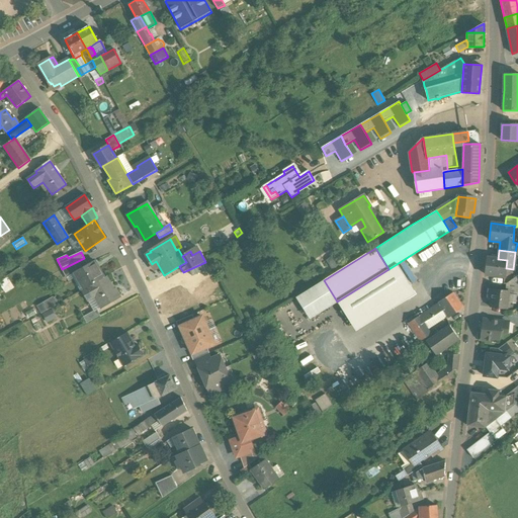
[(498,259),(488,257),(486,274),(505,276),(506,268),(507,260),(498,259)]
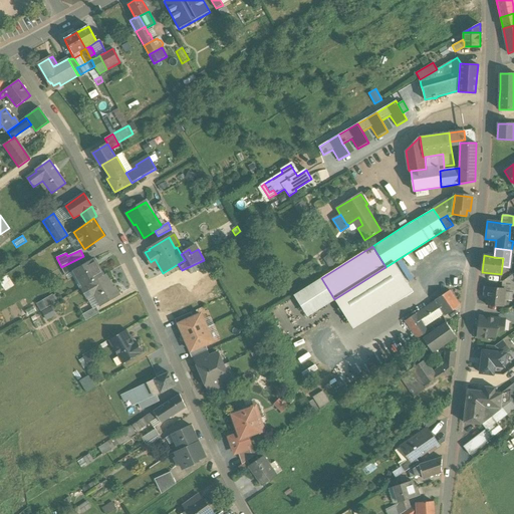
[(83,256),(61,267),(65,276),(74,271),(74,270),(86,263),(83,256)]
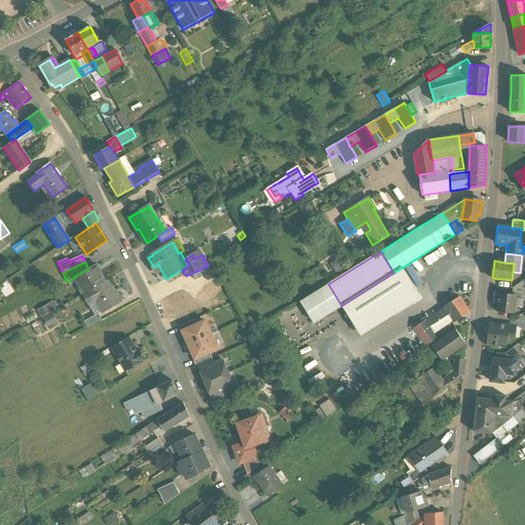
[(88,269),(76,276),(76,277),(86,293),(106,282),(95,265),(88,269)]
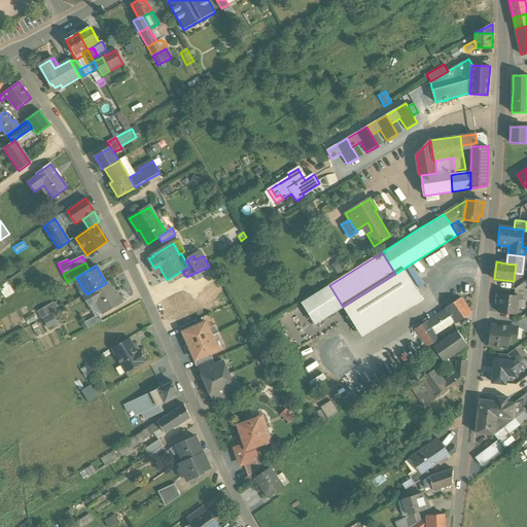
[(322,266),(317,270),(319,273),(321,276),(326,273),(322,266)]
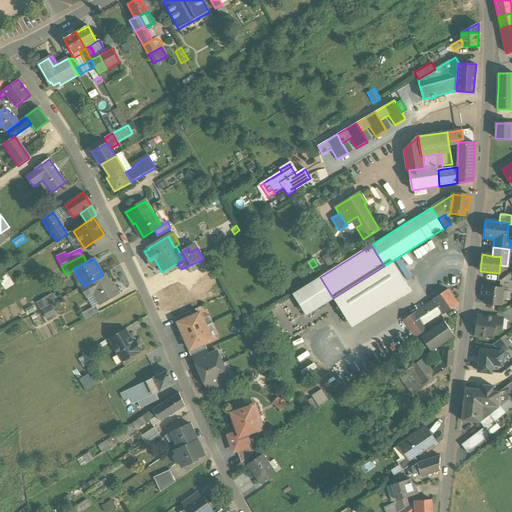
[(308,261),(298,268),(305,278),(310,275),(306,268),(310,265),(308,262),(308,261)]
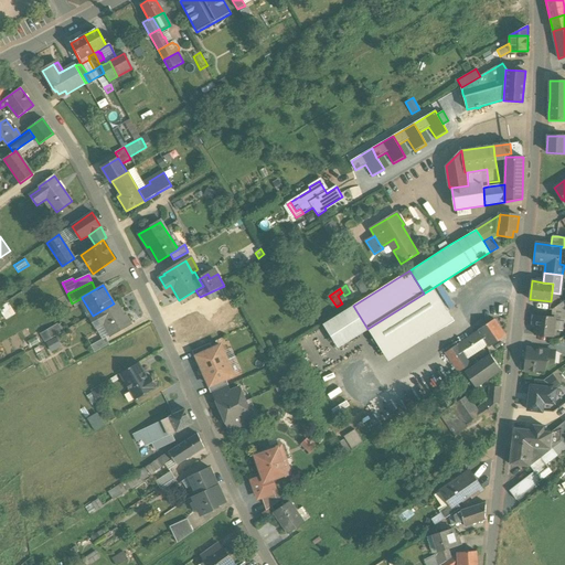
[(424,294),(368,329),(382,352),(448,311),(433,288),(424,294)]
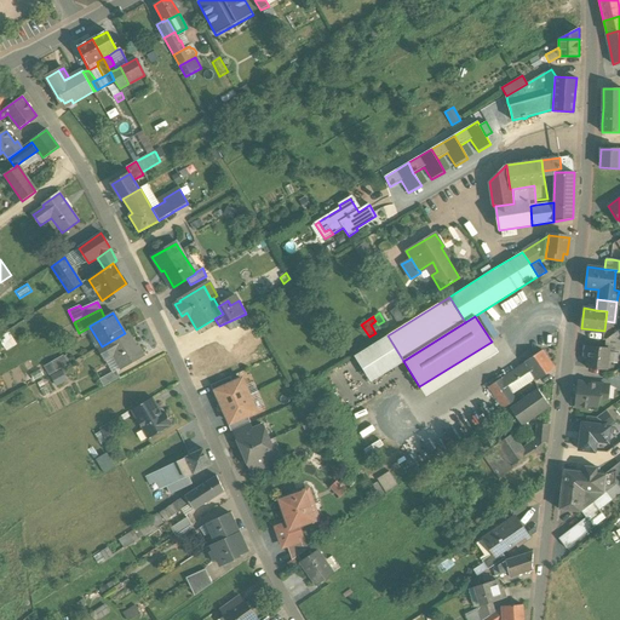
[(136,346),(127,332),(125,333),(102,346),(98,349),(105,360),(114,355),(121,368),(143,356),(138,346),(136,346)]
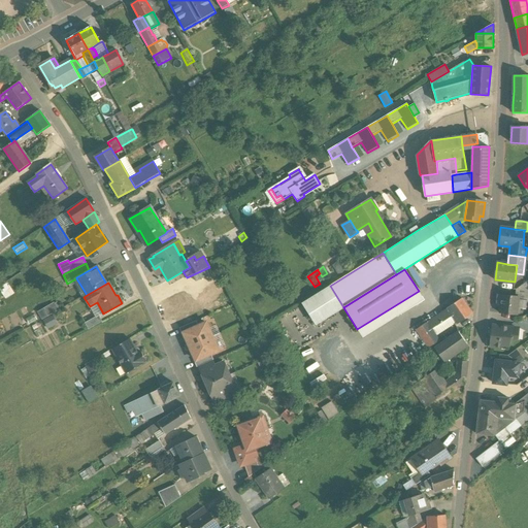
[(527,288),(526,283),(516,290),(516,296),(519,297),(519,299),(526,300),(526,301),(527,301),(527,288)]
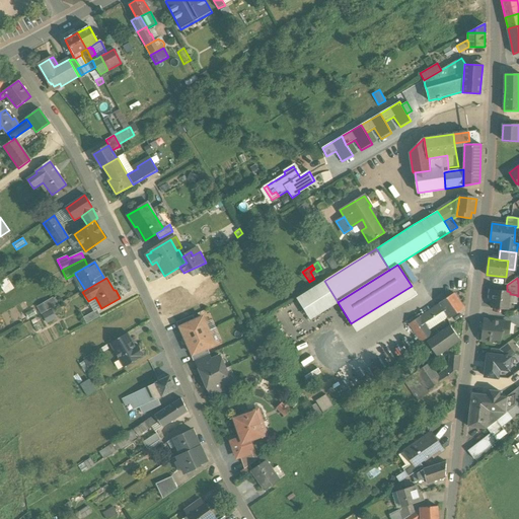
[(324,281),(297,299),(310,319),(338,302),(324,281)]
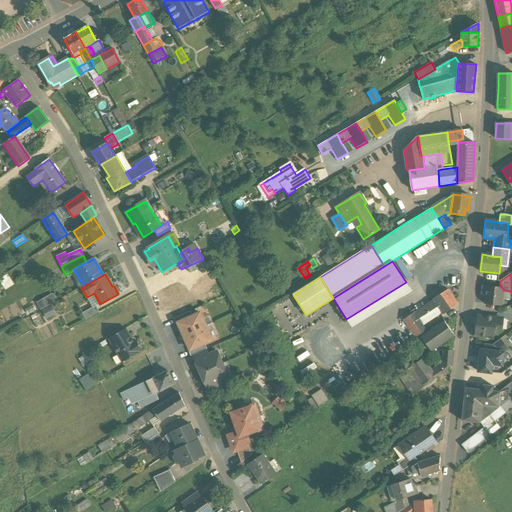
[(481,295),(484,280),(478,279),(476,294),(481,295)]
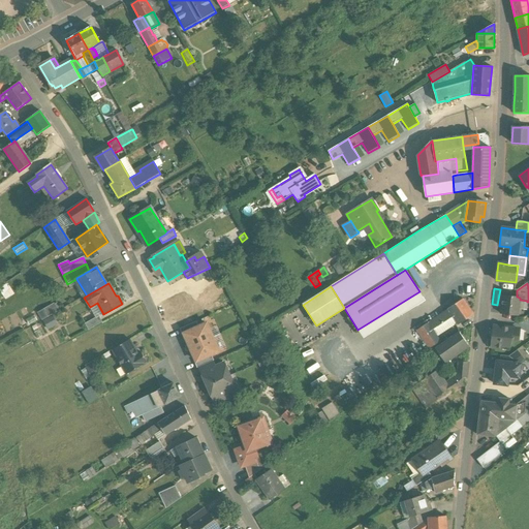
[(419,291),(358,330),(364,339),(425,300),(419,291)]
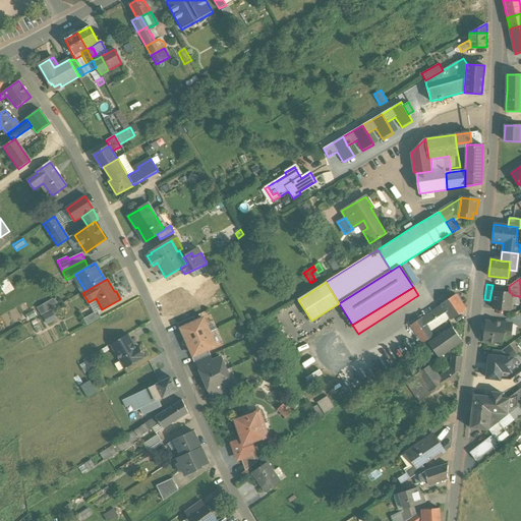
[(509,292),(496,291),(494,309),(510,310),(511,304),(512,295),(512,293),(509,292)]
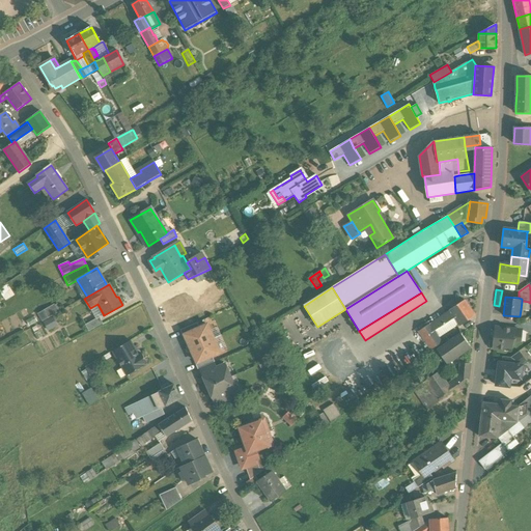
[(465,301),(450,310),(455,318),(459,326),(474,316),(465,301)]
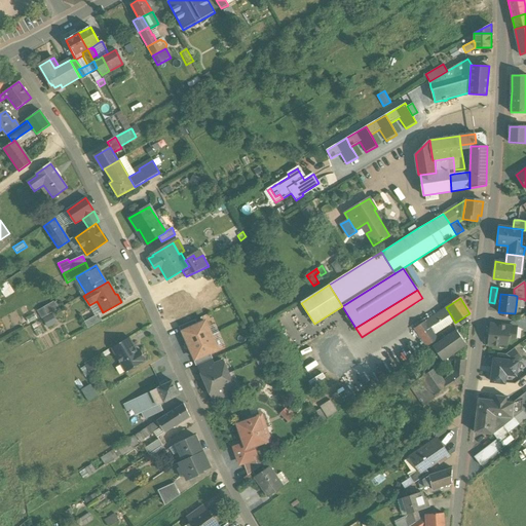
[(524,299),(517,298),(516,307),(523,308),(524,300),(524,299)]
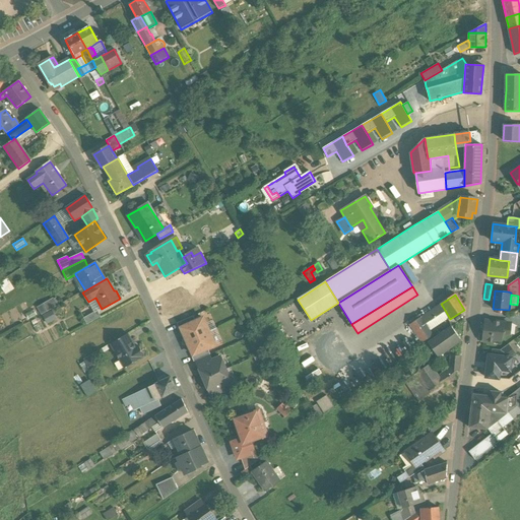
[(52,299),(37,308),(42,316),(57,306),(52,299)]
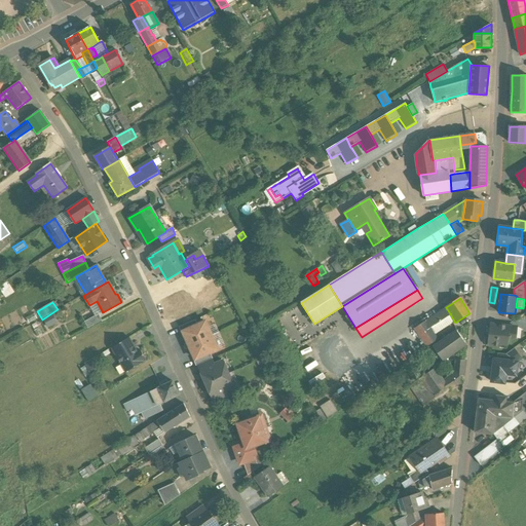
[(446,307),(430,317),(433,322),(436,326),(451,315),(446,307)]
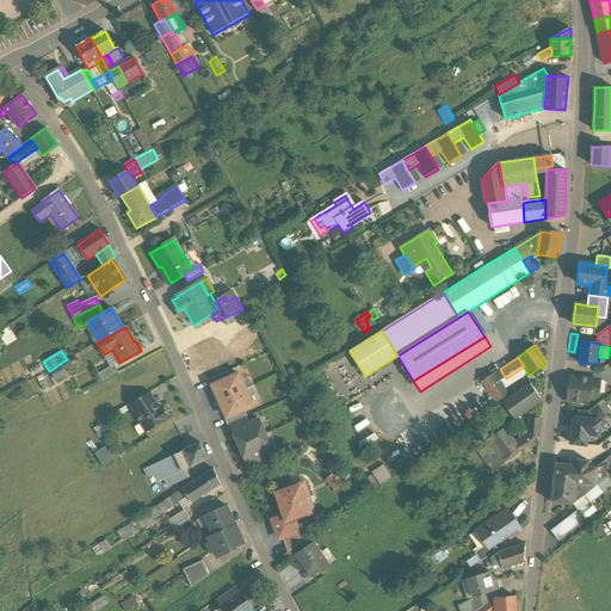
[(42,371),(39,365),(31,370),(34,376),(42,371)]
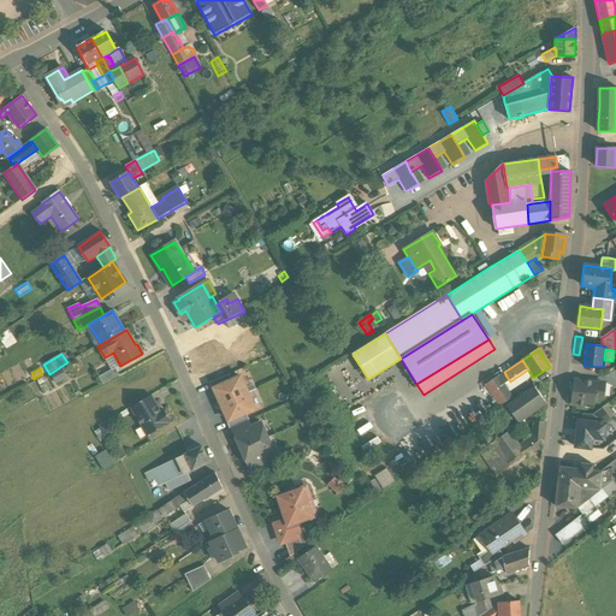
[(63,368),(51,375),(57,385),(67,378),(63,368)]
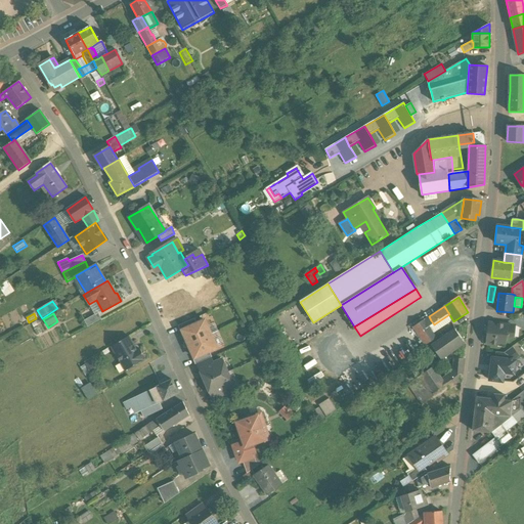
[(98,313),(84,320),(87,328),(101,319),(98,313)]
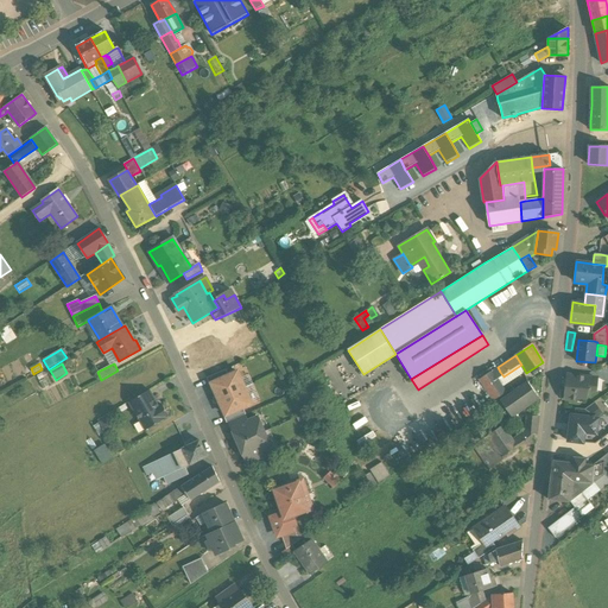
[(226,369),(207,378),(209,385),(211,385),(211,384),(229,377),(226,369)]
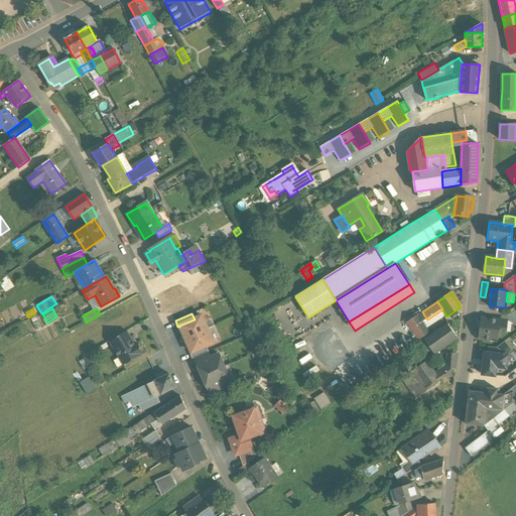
[(417,314),(406,321),(412,330),(414,333),(419,341),(429,334),(422,323),(419,318),(417,314)]
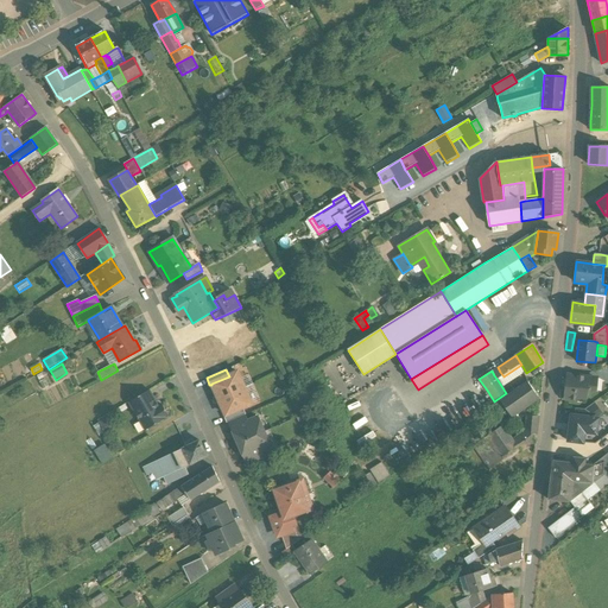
[(229,377),(211,384),(211,385),(219,399),(245,388),(238,372),(229,377)]
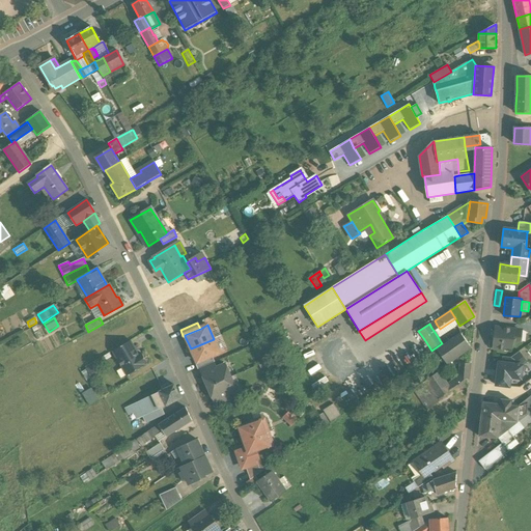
[(519,330),(496,328),(494,347),(503,348),(503,346),(511,347),(512,340),(518,341),(519,330)]
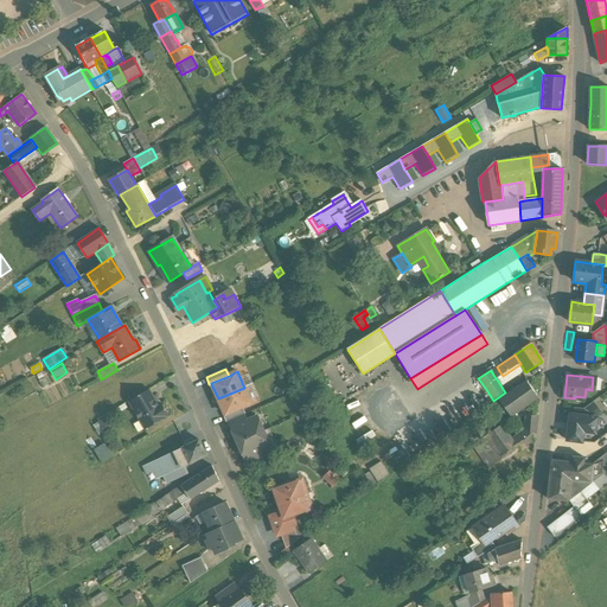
[(44,378),(38,381),(43,389),(49,385),(44,378)]
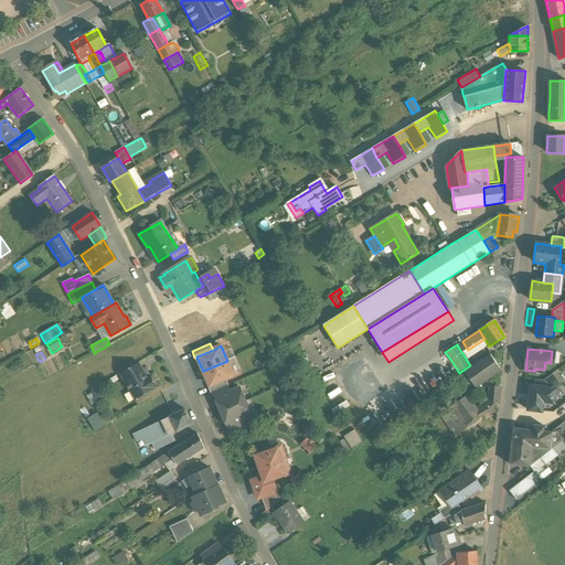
[(445,352),(433,361),(438,370),(446,364),(451,361),(445,352)]
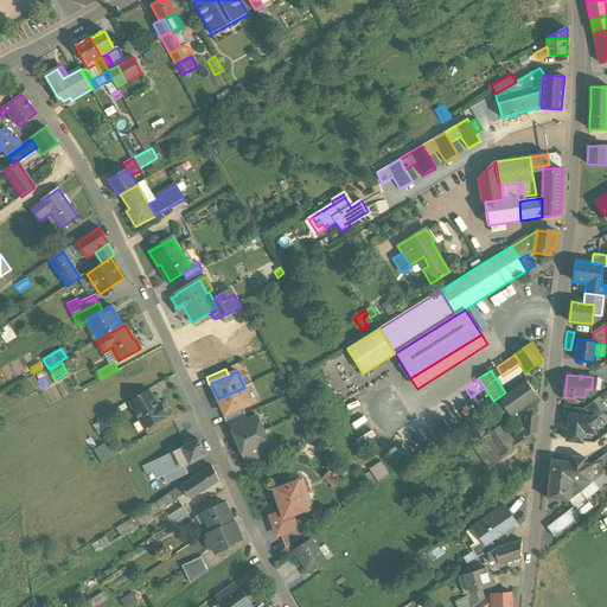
[(526,382),(499,401),(502,404),(510,415),(537,396),(526,382)]
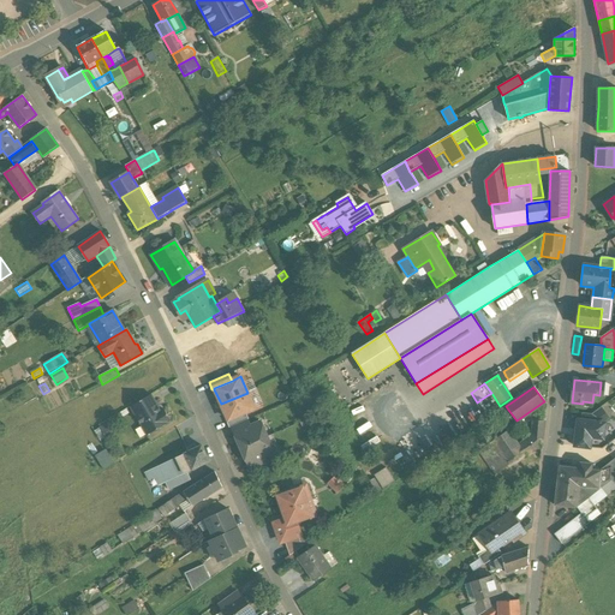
[(248,393),(221,404),(228,419),(228,421),(245,412),(255,408),(248,393)]
